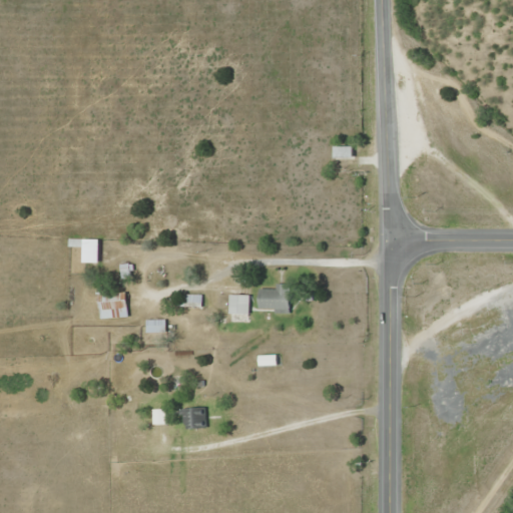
[(334,145),(334,157),(353,157),(353,145),(334,145)]
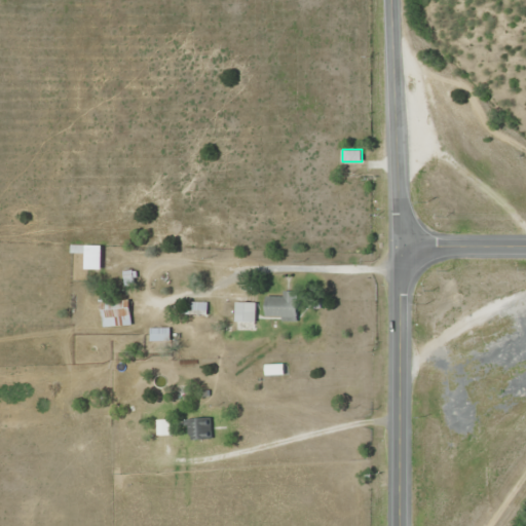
[(284,295),(265,295),(265,317),(297,317),(297,290),(284,290),(284,295)]
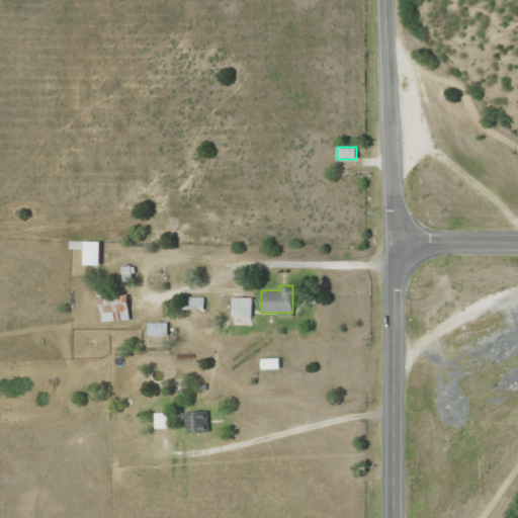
[(100,320),(127,320),(127,289),(100,289),(100,320)]
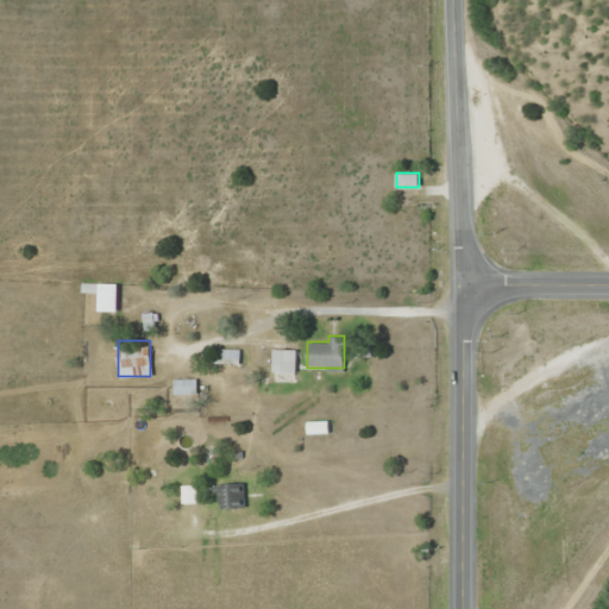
[(271,371),(295,371),(295,347),(271,347),(271,371)]
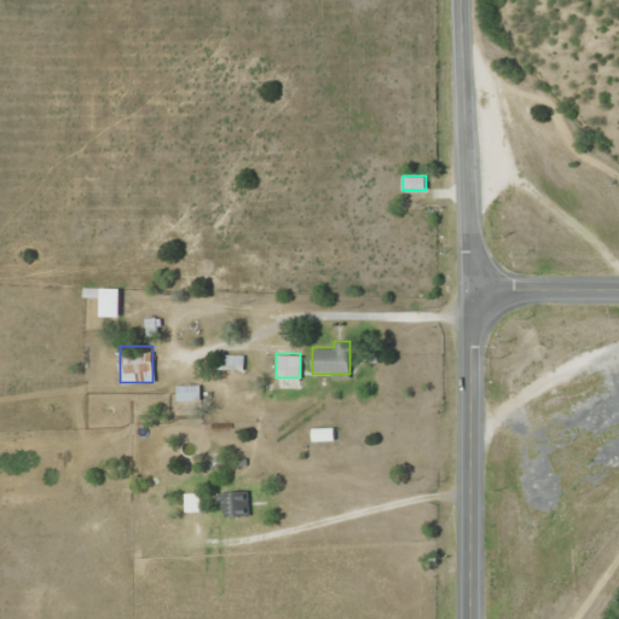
[(224,369),(241,369),(241,354),(224,354),(224,369)]
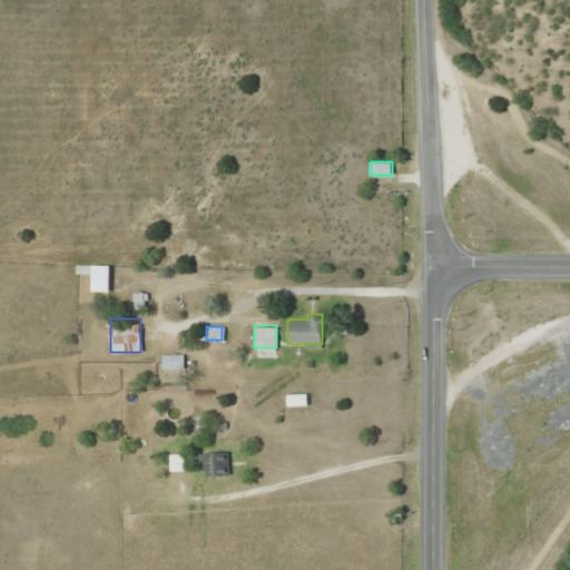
[(228,474),(228,452),(204,452),(204,474),(228,474)]
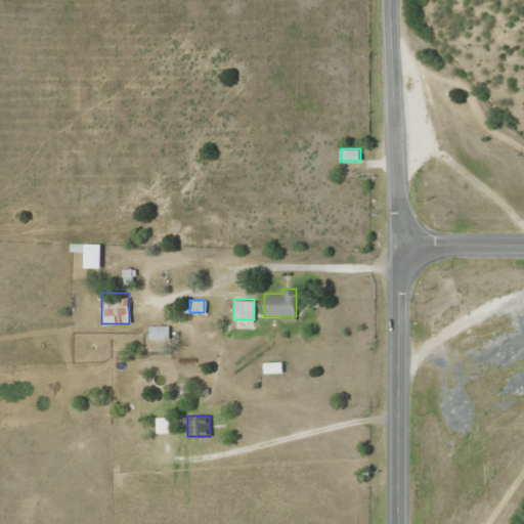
[(169,431),(168,418),(158,418),(159,432),(169,431)]
